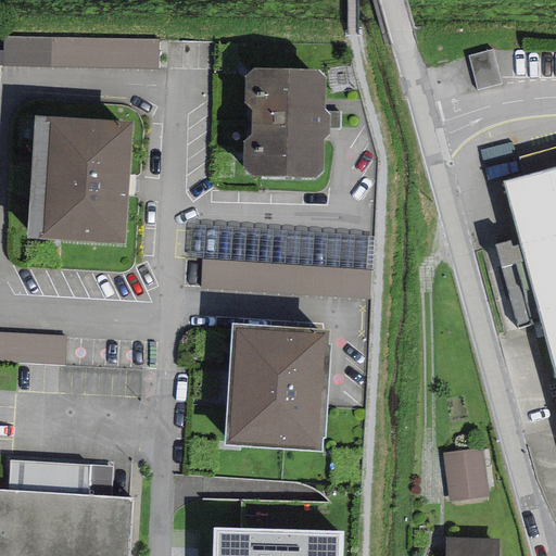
[(159,70),(159,40),(3,38),(3,66),(159,70)]
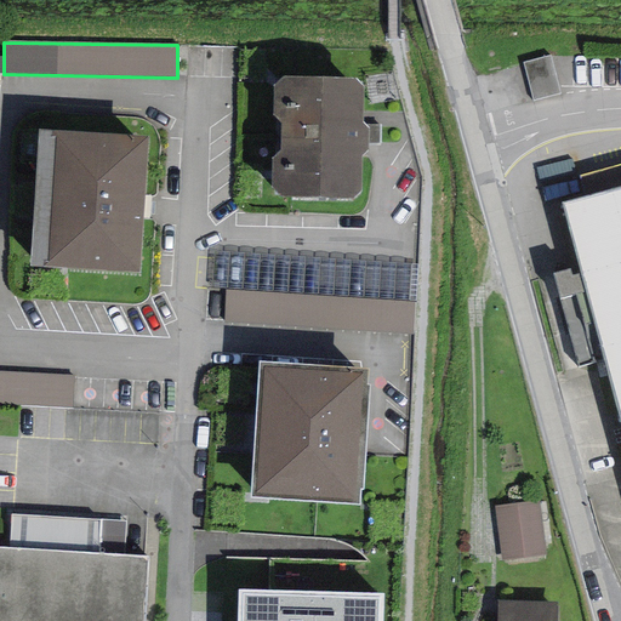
[(551,55),(527,62),(537,98),(562,91),(551,55)]
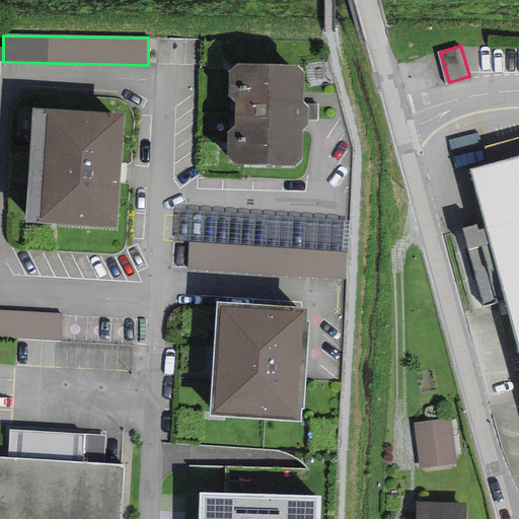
[(227,132),(226,157),(236,165),(294,166),(301,160),(302,131),(307,126),(308,120),(308,107),(305,104),(303,102),(304,73),(297,66),(236,65),(229,72),(227,96),(233,103),(234,126),(227,132)]
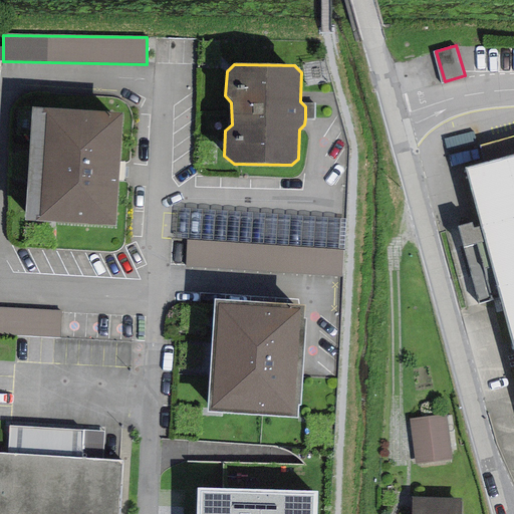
[(314,119),(314,103),(302,103),(305,106),(305,118),(314,119)]
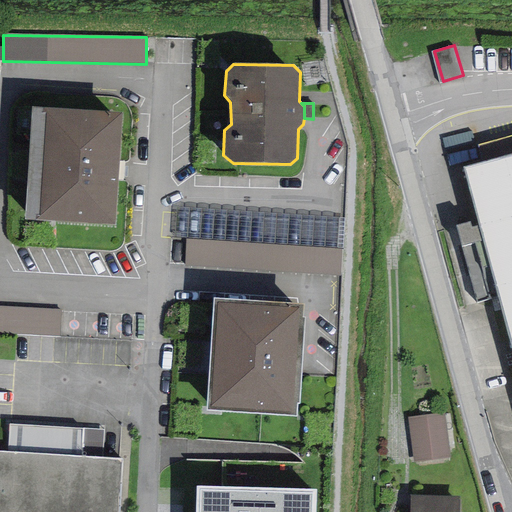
[(32,107),(25,220),(115,224),(123,113),(32,107)]
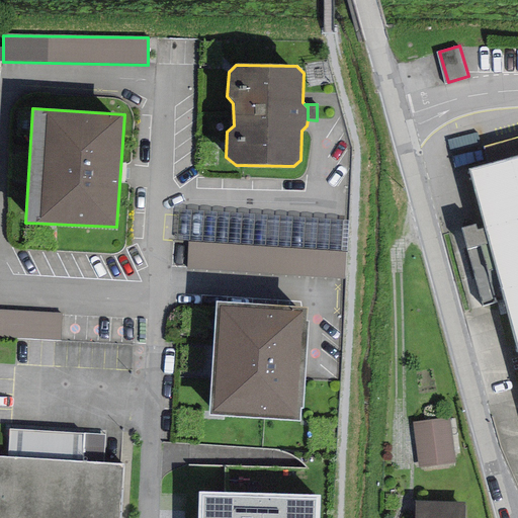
[(517,156),(468,170),(517,352),(517,156)]
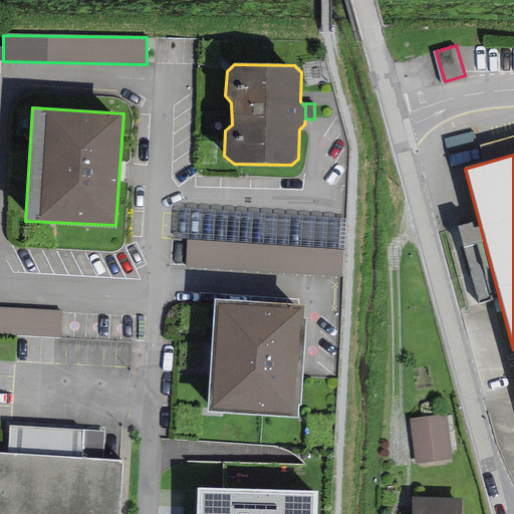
[(343,251),(345,219),(178,208),(176,240),(188,241),(343,251)]
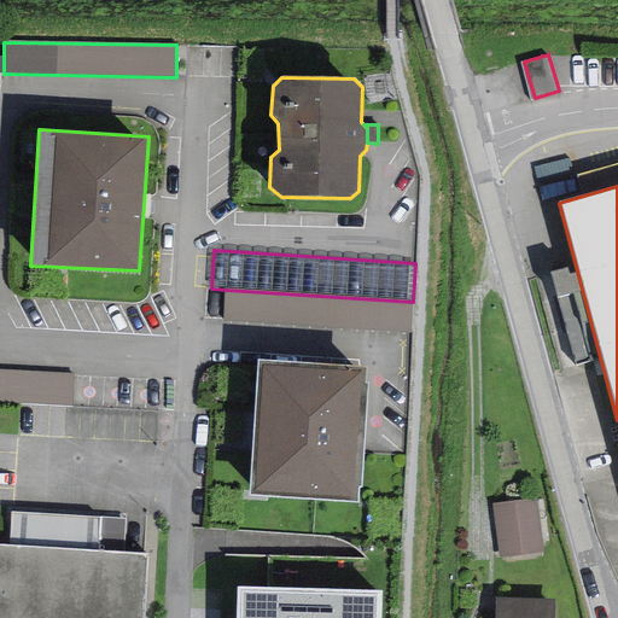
[(412,333),(413,302),(226,290),(225,321),(412,333)]
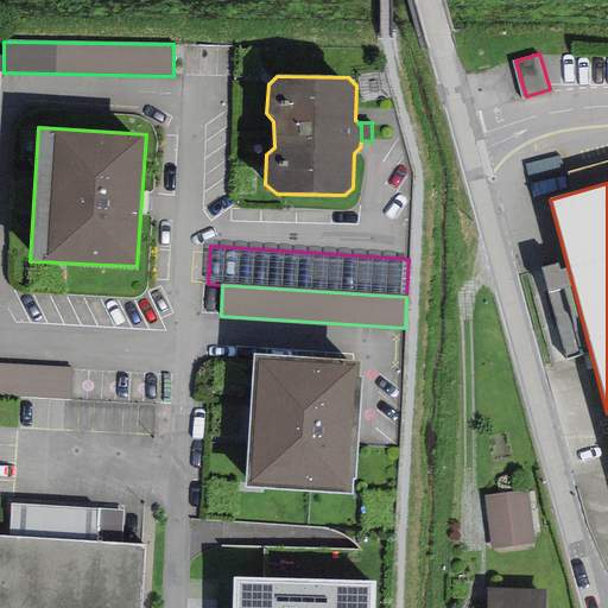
[(254,356),(246,488),(352,494),(352,480),(355,480),(361,378),(359,378),(360,362),(254,356)]
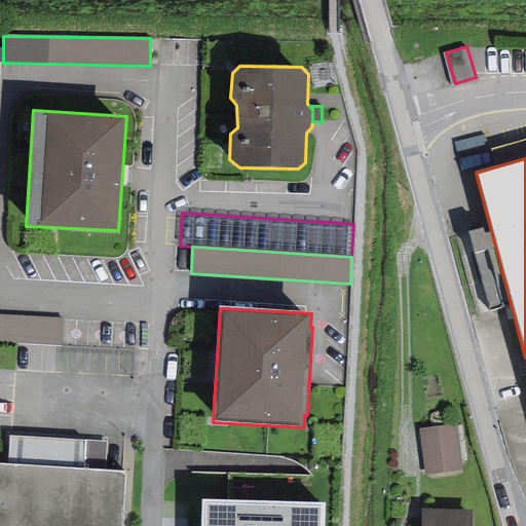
[(0,343),(62,346),(63,318),(0,315),(0,343)]
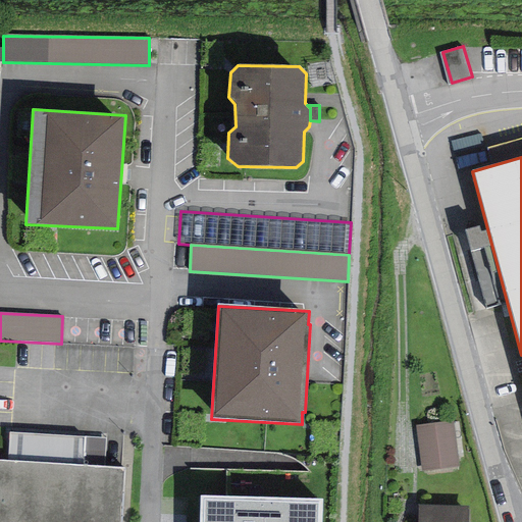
[(459,467),(453,422),(416,427),(421,472),(459,467)]
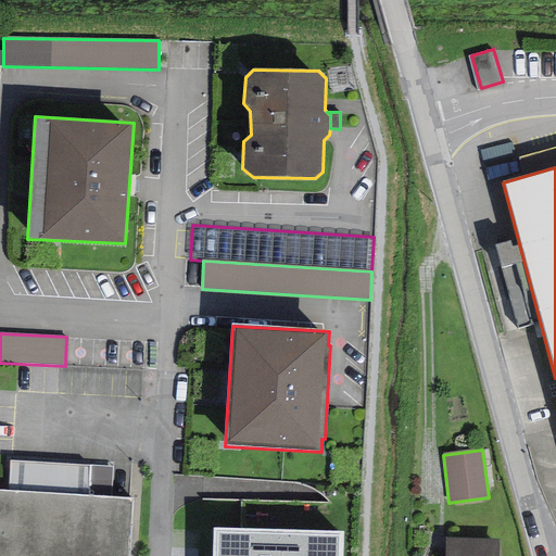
[(0,555),(128,555),(133,500),(111,498),(113,467),(10,462),(10,492),(0,491),(0,555)]
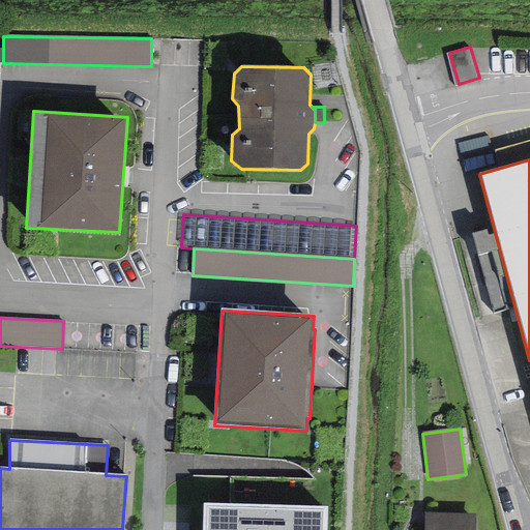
[(203,504),(202,529),(326,529),(327,507),(203,504)]
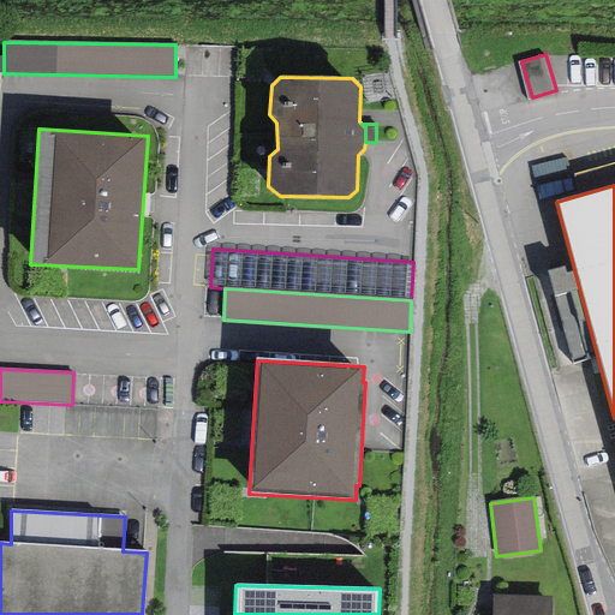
[(550,614),(551,597),(493,595),(491,614),(550,614)]
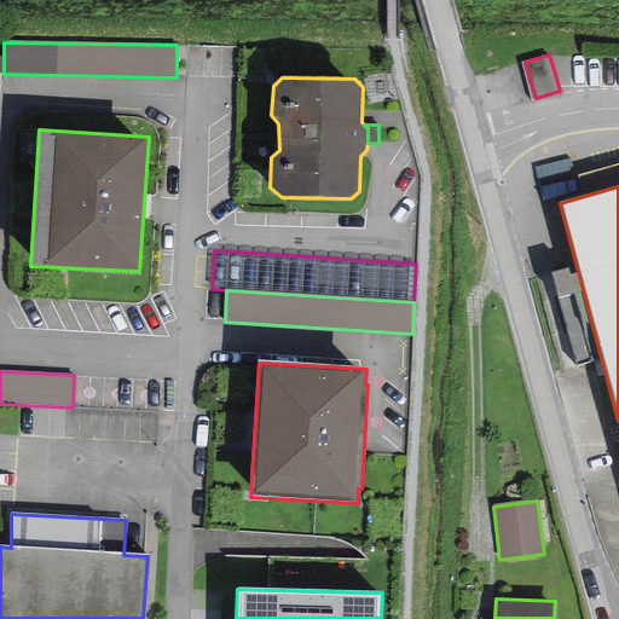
All buildings are outlined.
